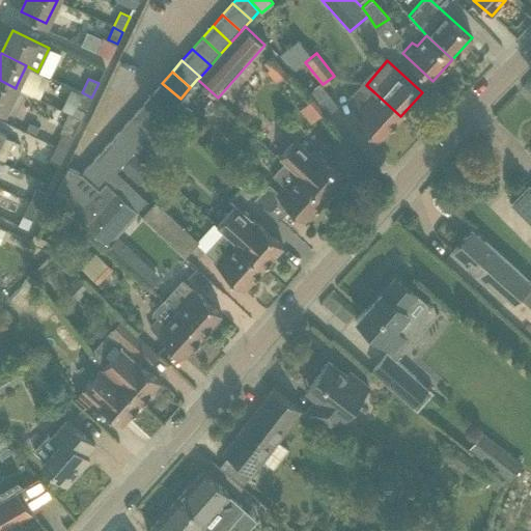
[(16,88),(0,80),(0,108),(4,111),(16,88)]
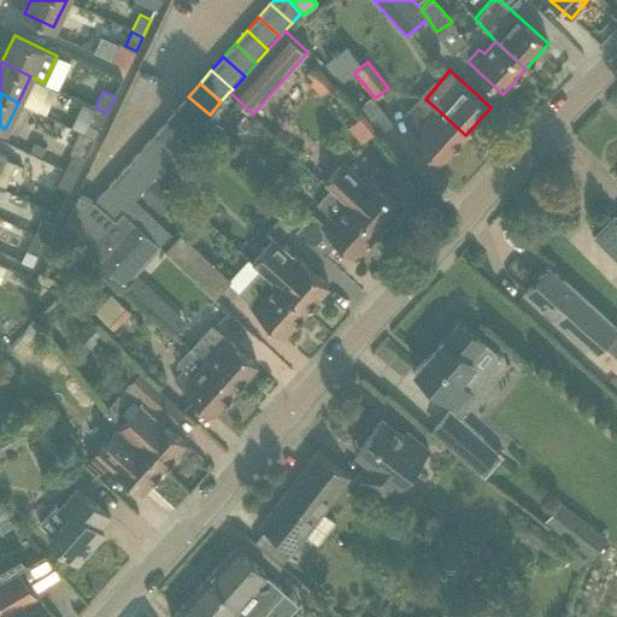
[(198,128),(210,115),(188,97),(176,110),(198,128)]
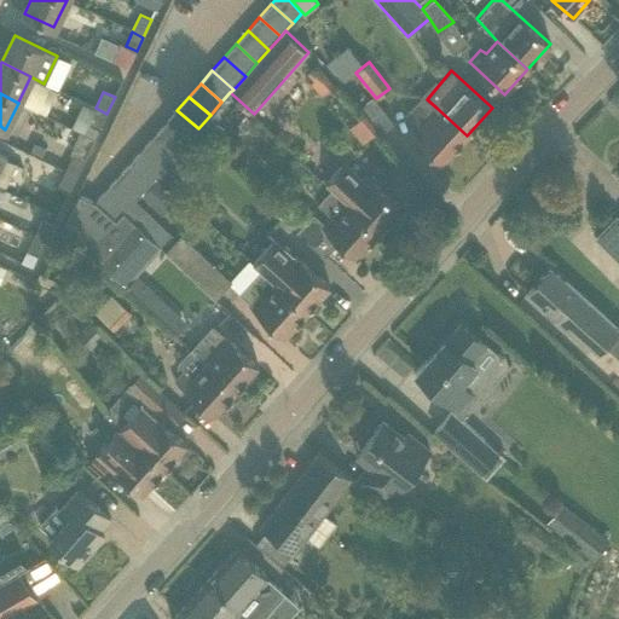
[(393,122),(374,98),(360,108),(381,133),(393,122)]
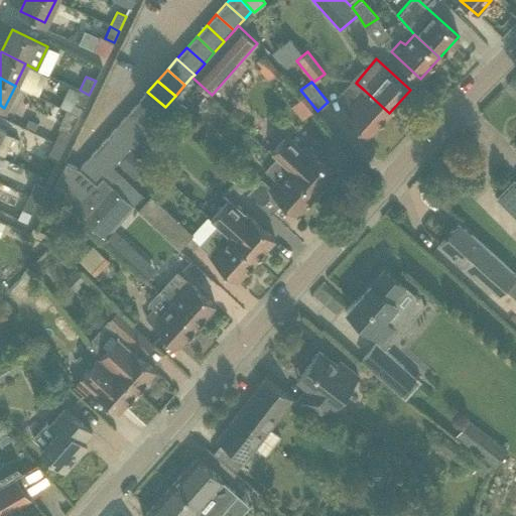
[(89,95),(80,90),(70,85),(59,106),(68,110),(79,115),(89,95)]
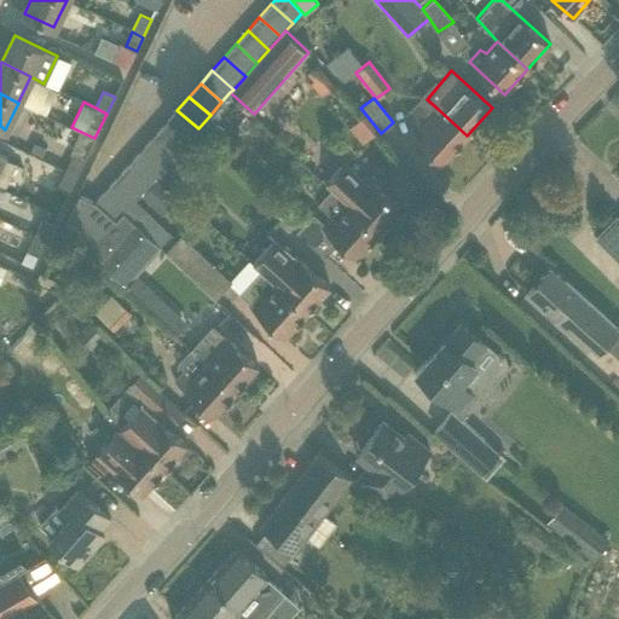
[(467,136),(437,108),(420,126),(426,132),(417,142),(441,163),(467,136)]
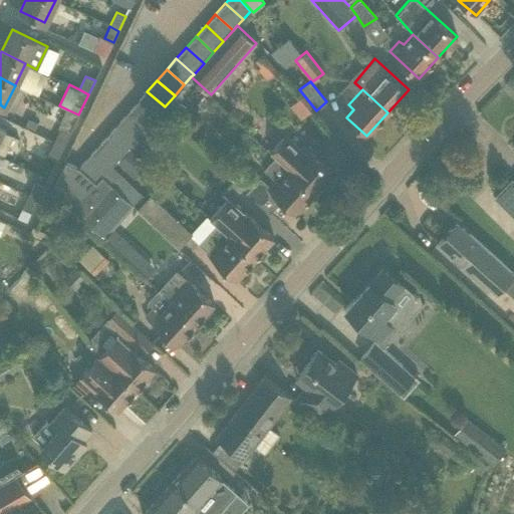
[(147,91),(138,101),(155,117),(165,106),(147,91)]
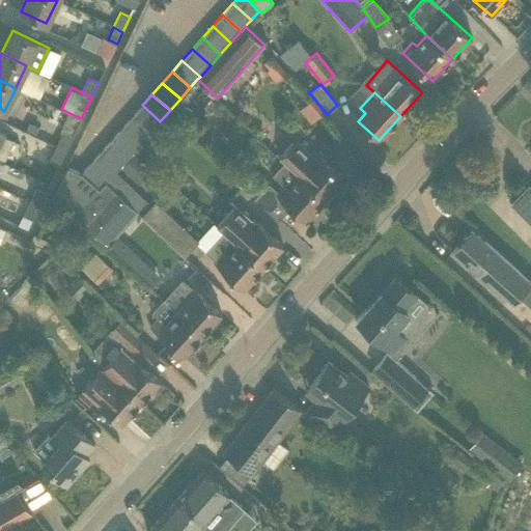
[(149,133),(160,121),(142,105),(132,116),(149,133)]
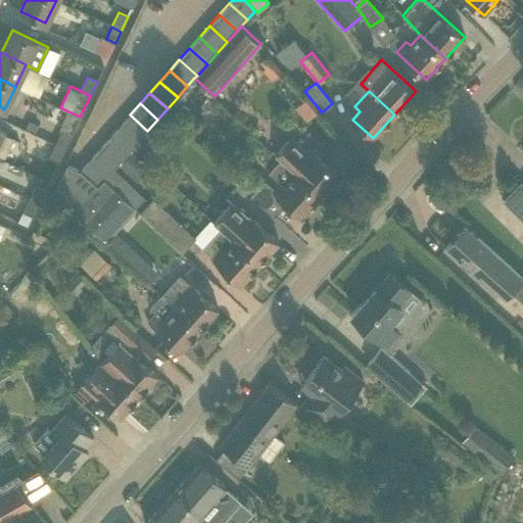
[(65,125),(62,132),(70,136),(80,116),(68,111),(62,124),(65,125)]
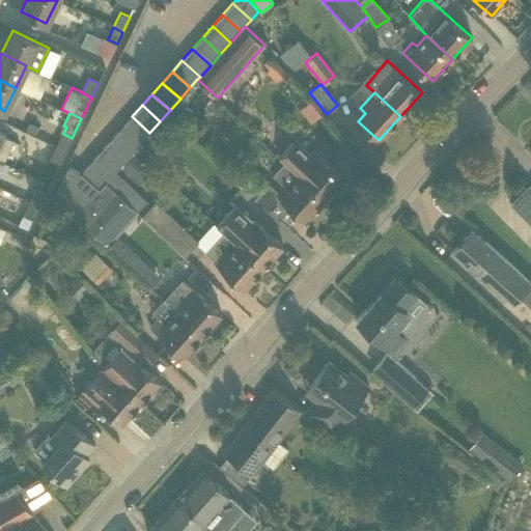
[(149,133),(132,116),(121,128),(140,144),(149,133)]
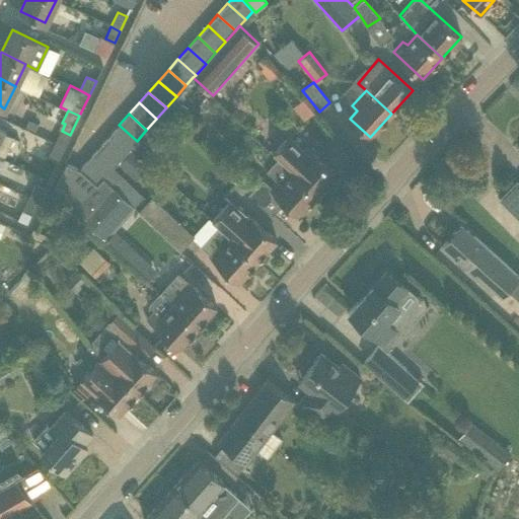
[(137,141),(119,125),(108,136),(127,152),(137,141)]
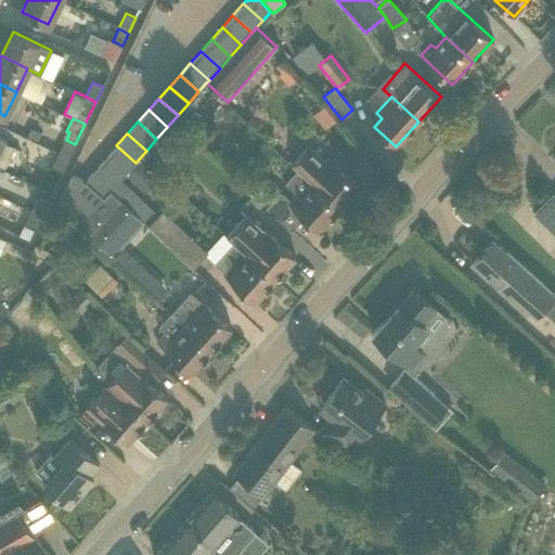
[(62,171),(75,144),(66,140),(65,139),(52,167),(62,171)]
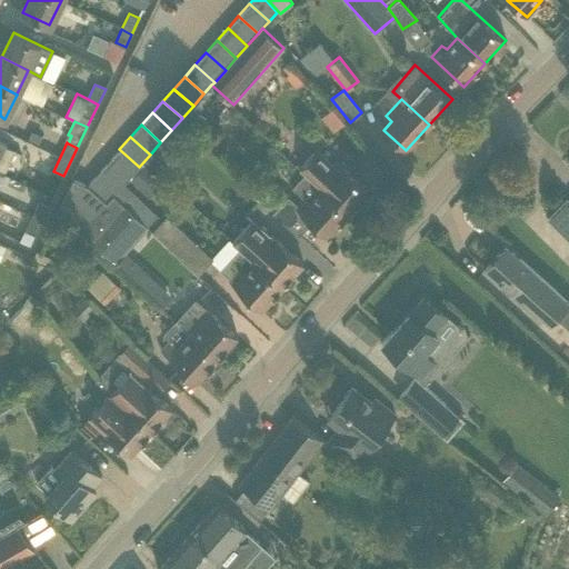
[(119,149),(109,161),(128,179),(139,167),(119,149)]
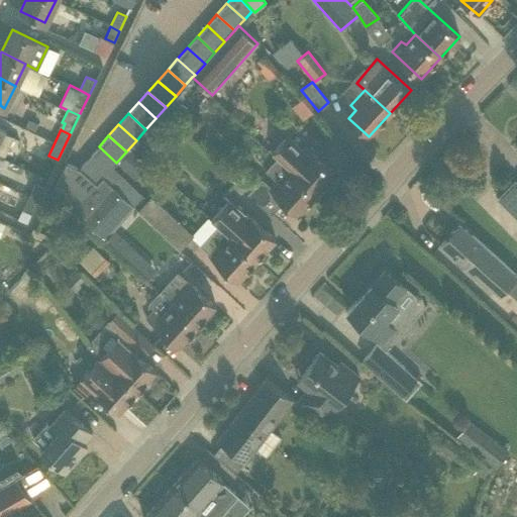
[(335,173),(320,160),(306,146),(303,149),(288,135),(272,152),(277,158),(292,172),(316,194),(335,173)]
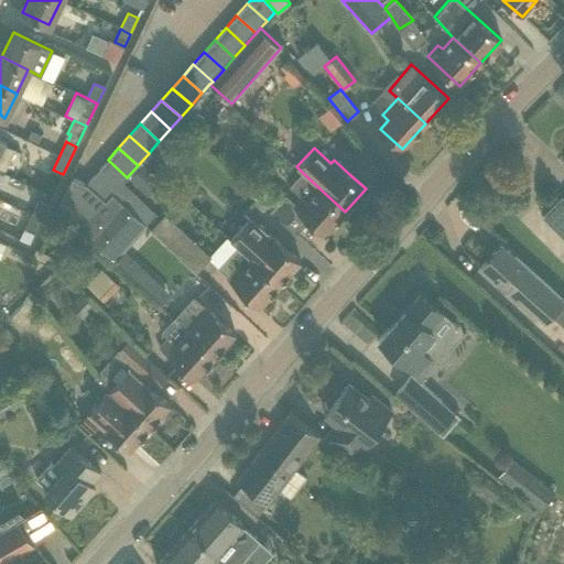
[(117,188),(127,177),(108,160),(97,172),(117,188)]
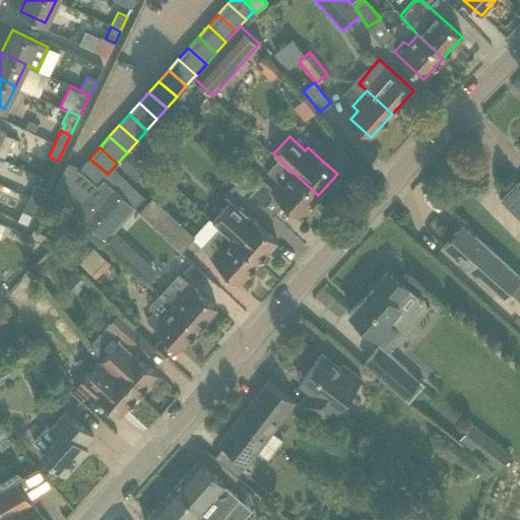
[(79,170),(98,185),(108,174),(89,158),(79,170)]
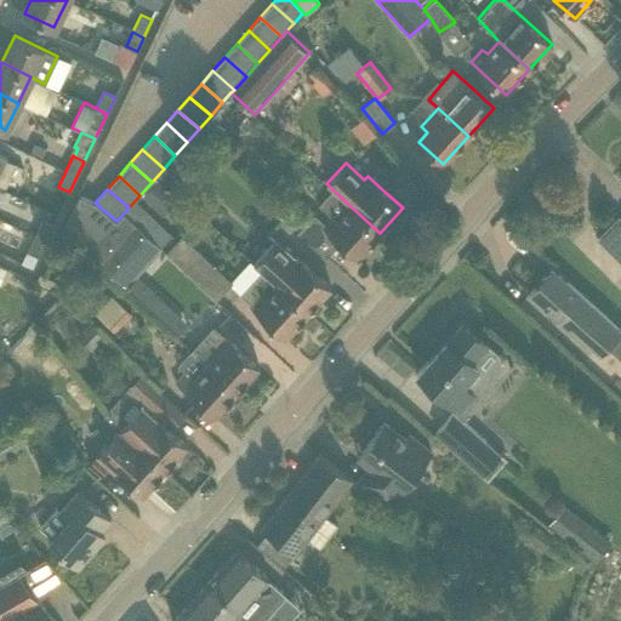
[(357,258),(380,233),(351,206),(332,189),(319,204),(331,216),(322,227),(357,258)]
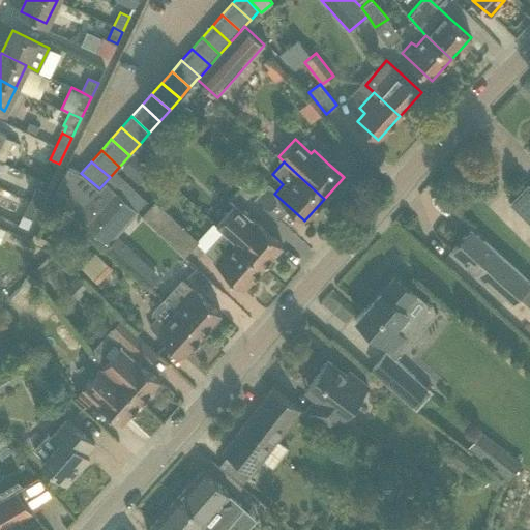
[(257,195),(268,182),(251,165),(239,176),(257,195)]
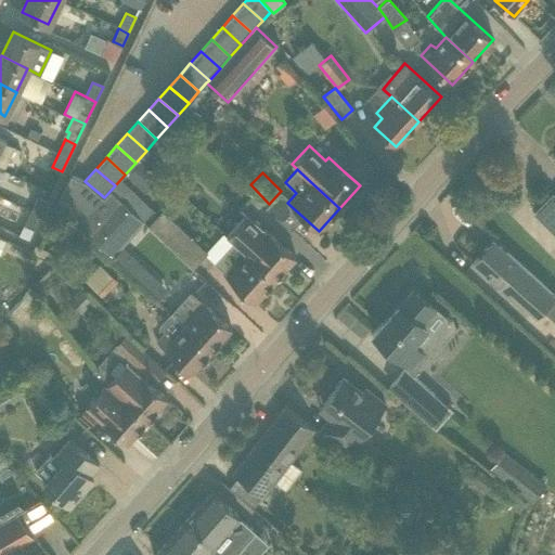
[(104,197),(85,181),(72,175),(59,202),(57,205),(79,226),(104,197)]
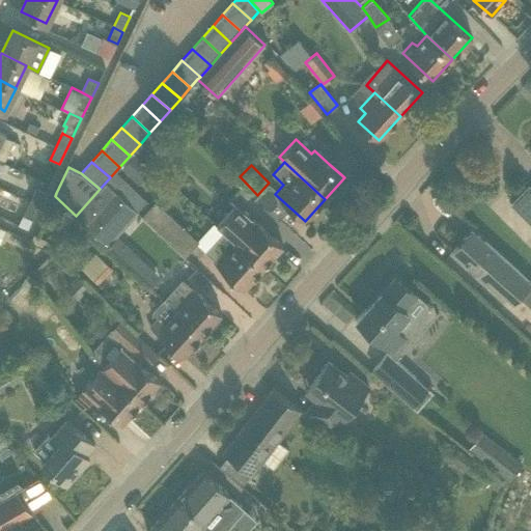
[(110,187),(78,223),(106,249),(117,236),(138,213),(110,187)]
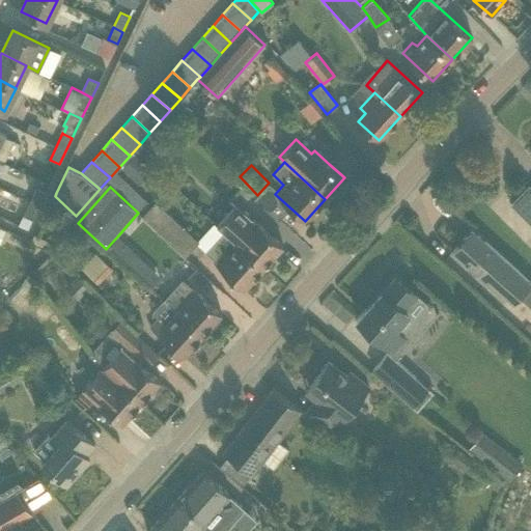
[(30,201),(39,206),(46,193),(36,189),(30,201)]
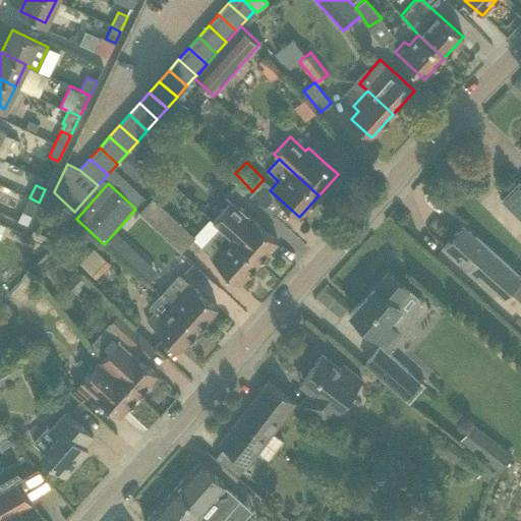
[(39,203),(30,197),(23,211),(33,215),(39,203)]
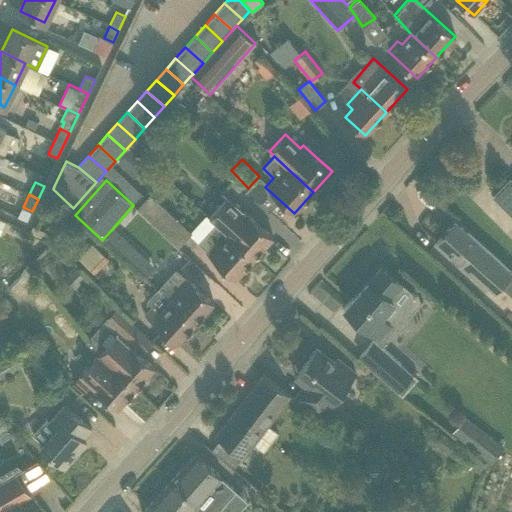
[(192,233),(151,194),(137,208),(178,247),(192,233)]
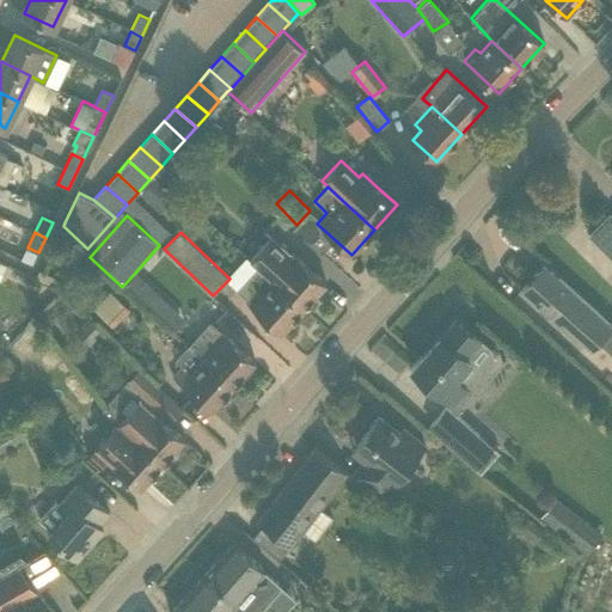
[(257,267),(304,308),(326,283),(271,234),(249,259),(257,267)]
